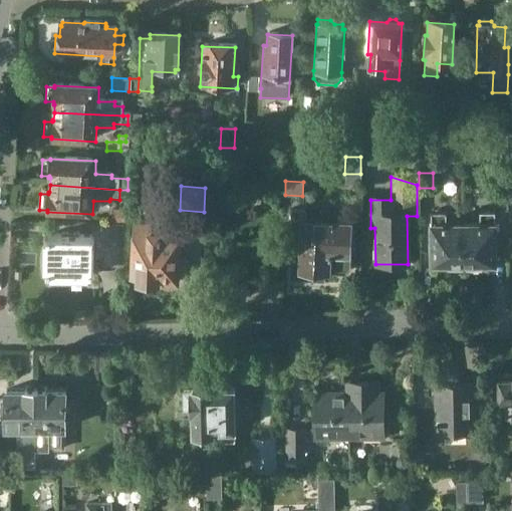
[(111,224),(123,225),(124,211),(112,211),(111,224)]
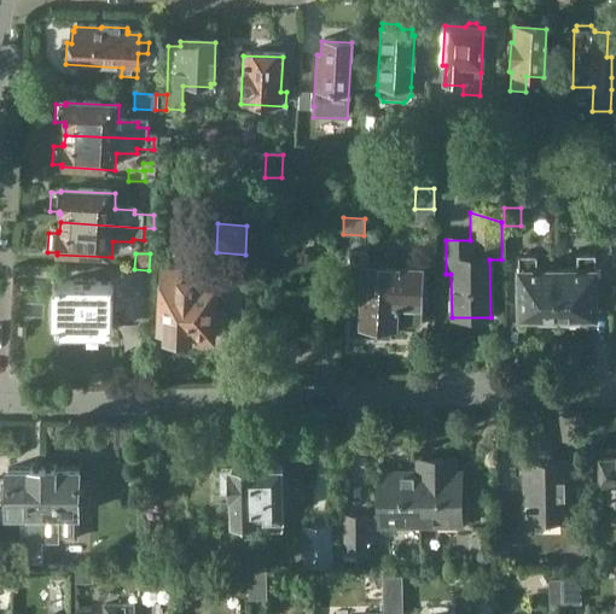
[(360,294),(359,328),(358,339),(383,340),(383,328),(413,329),(420,323),(422,297),(424,297),(424,280),(423,280),(423,268),(366,265),(366,255),(350,255),(348,294),(360,294)]
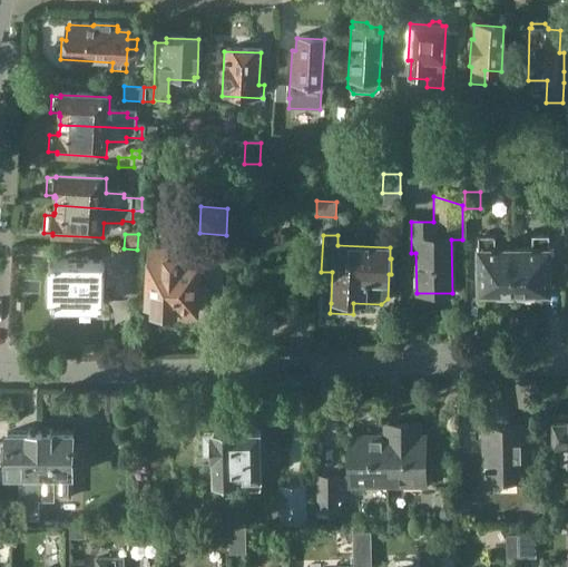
[(513,301),(512,251),(495,251),(495,237),(478,237),(478,295),(493,295),(493,301),(513,301)]
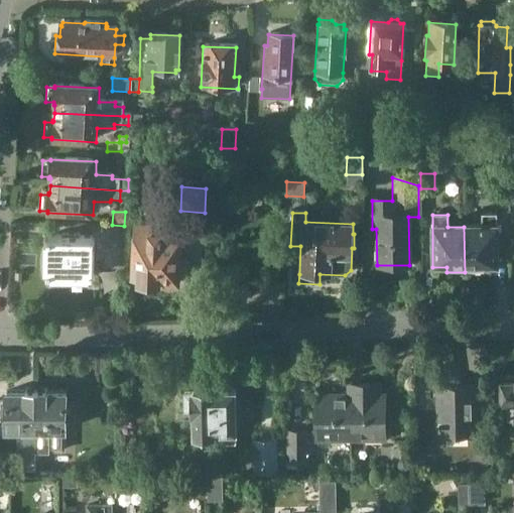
[(464,227),(465,272),(483,272),(483,267),(496,267),(496,215),(480,215),(480,227),(464,227)]
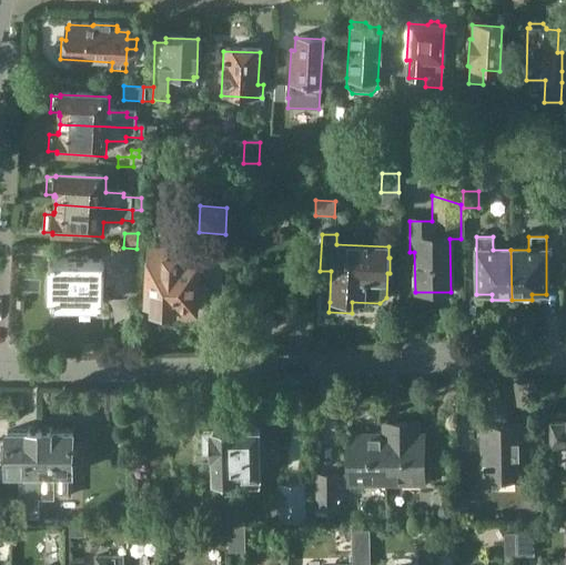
[(148,248),(147,280),(144,280),(144,292),(152,292),(151,309),(153,309),(153,310),(157,315),(168,315),(172,312),(172,311),(194,311),(194,306),(206,306),(206,286),(195,286),(195,263),(175,262),(175,260),(174,260),(174,255),(163,255),(163,248),(148,248)]
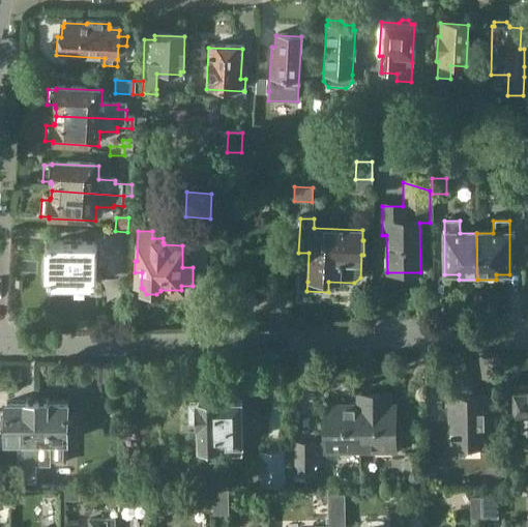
[(96,233),(96,244),(79,244),(79,242),(62,241),(62,244),(49,243),(49,264),(48,264),(45,268),(45,272),(47,275),(49,276),(49,282),(50,282),(50,291),(53,293),(65,293),(68,291),(68,281),(95,281),(106,281),(106,279),(126,279),(127,233),(96,233)]
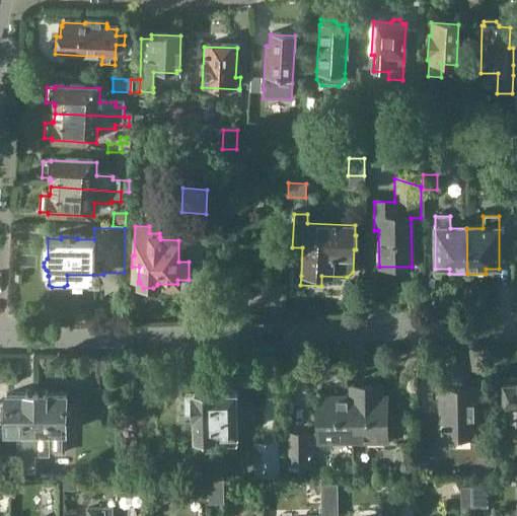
[(350,388),(350,400),(351,443),(384,442),(384,399),(378,400),(378,388),(350,388)]
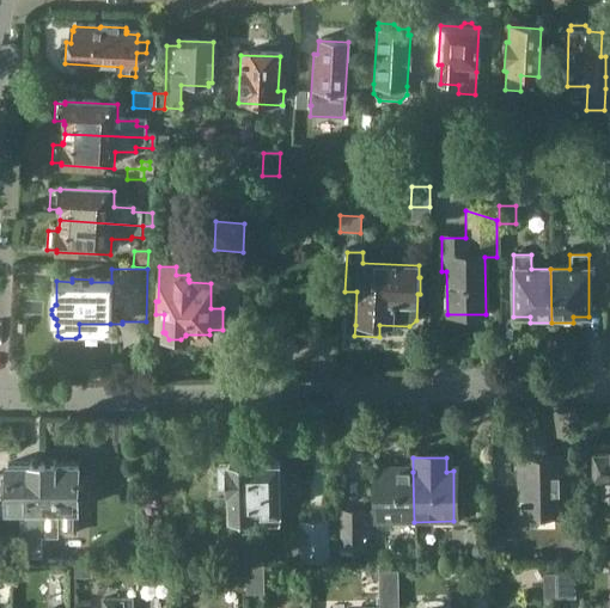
[(609,458),(591,459),(591,485),(609,484),(609,458)]
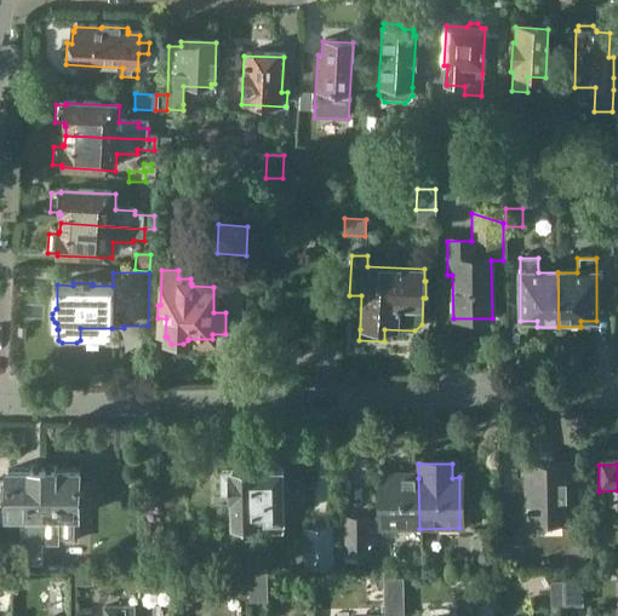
[(550,465),(526,466),(525,523),(567,523),(566,465),(550,465)]
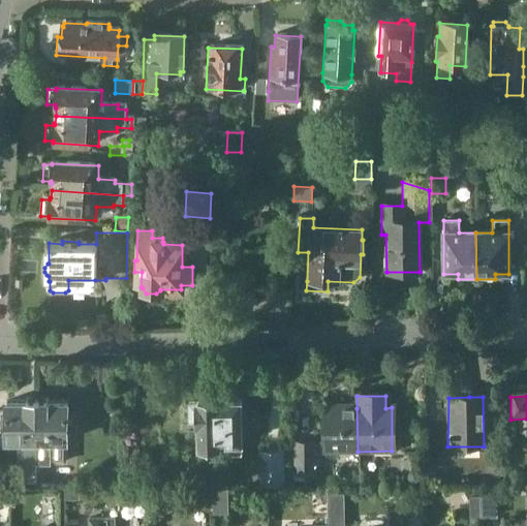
[(225,452),(225,456),(241,455),(240,444),(241,444),(240,402),(217,403),(217,401),(196,402),(197,403),(196,403),(196,405),(188,405),(188,425),(196,424),(196,425),(197,425),(198,446),(199,446),(199,457),(217,456),(217,452),(225,452)]
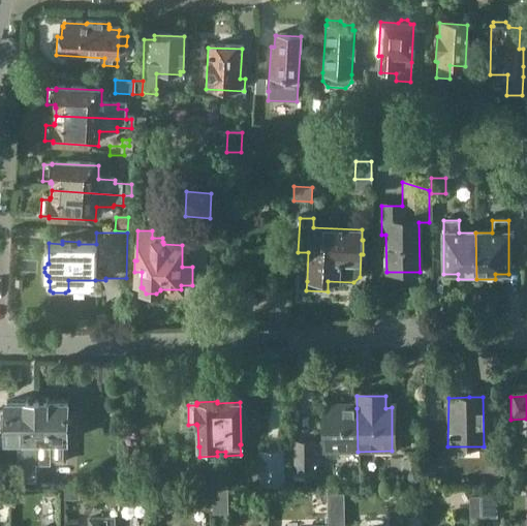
[(33,484),(34,466),(34,402),(24,402),(24,404),(4,403),(4,412),(0,411),(0,432),(3,432),(3,442),(20,442),(20,447),(14,447),(14,484),(33,484)]
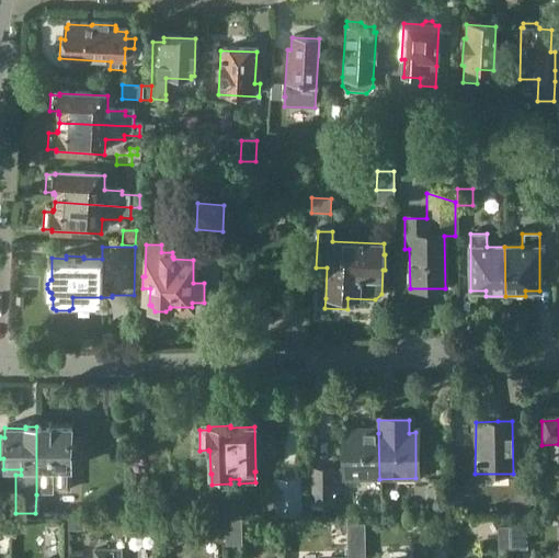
[(36,426),(36,494),(50,494),(50,492),(67,493),(67,471),(68,471),(68,462),(78,462),(78,440),(69,440),(69,430),(48,429),(48,426),(36,426)]
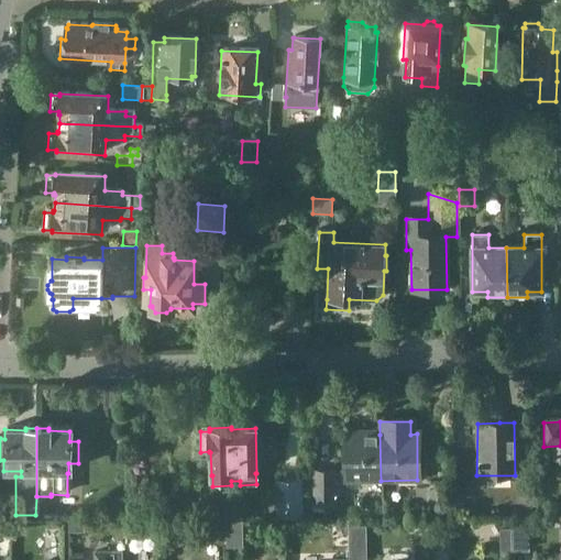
[(381,481),(380,435),(343,435),(344,481),(381,481)]
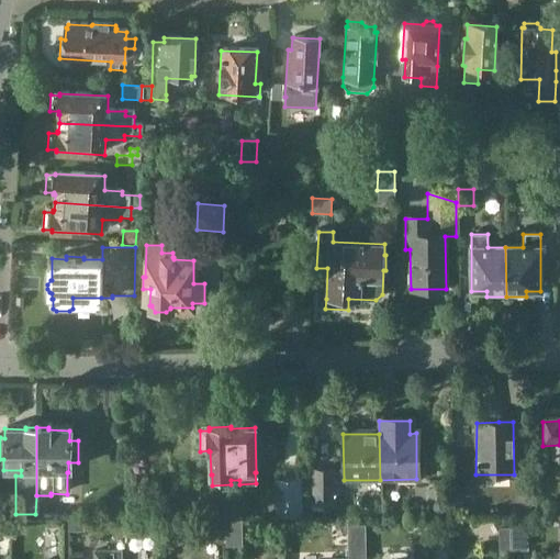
[(313,471),(313,505),(331,505),(331,471),(313,471)]
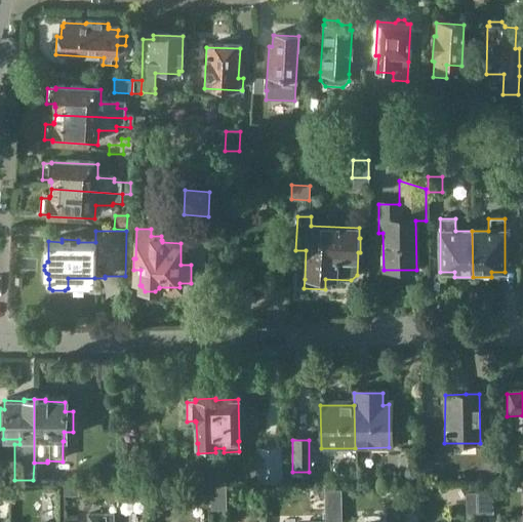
[(278,453),(256,454),(257,484),(280,483),(278,453)]
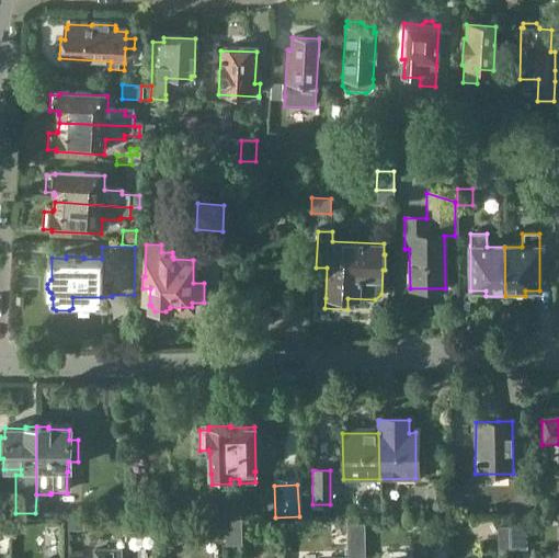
[(0,537),(10,538),(10,519),(0,519),(0,537)]
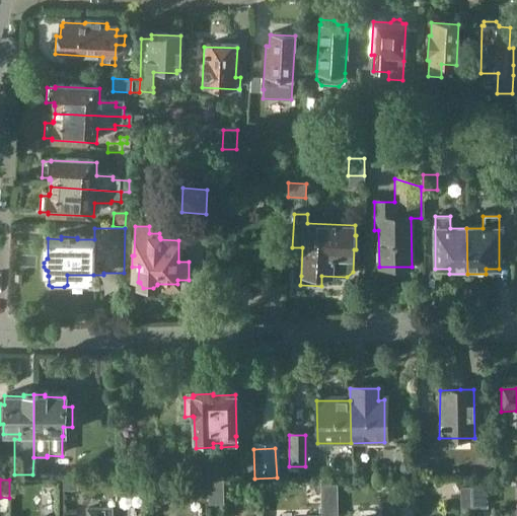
[(76,481),(63,481),(63,494),(76,494),(76,481)]
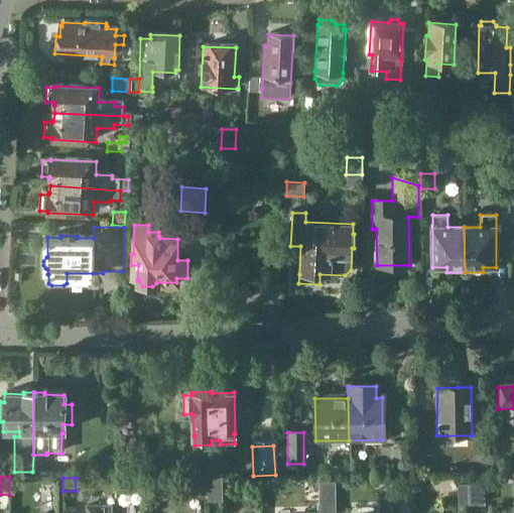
[(469,478),(469,506),(484,506),(483,478),(469,478)]
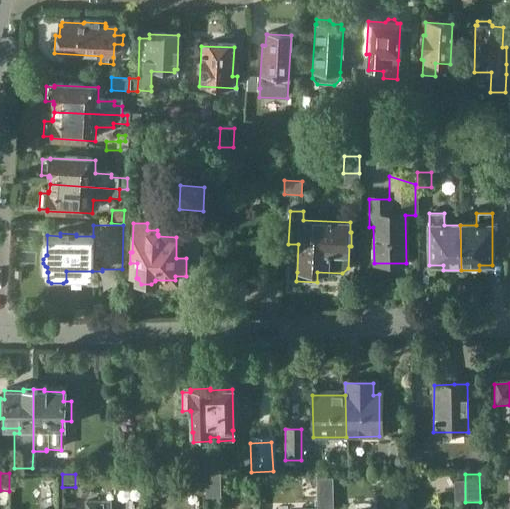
[(218,480),(206,481),(206,502),(219,501),(218,480)]
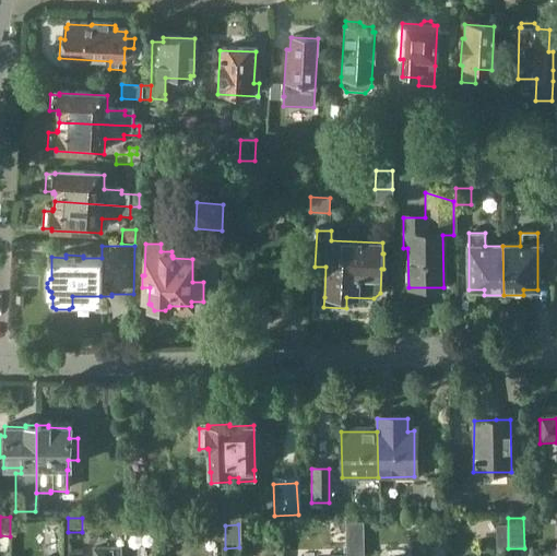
[(495,528),(495,549),(506,549),(506,527),(495,528)]
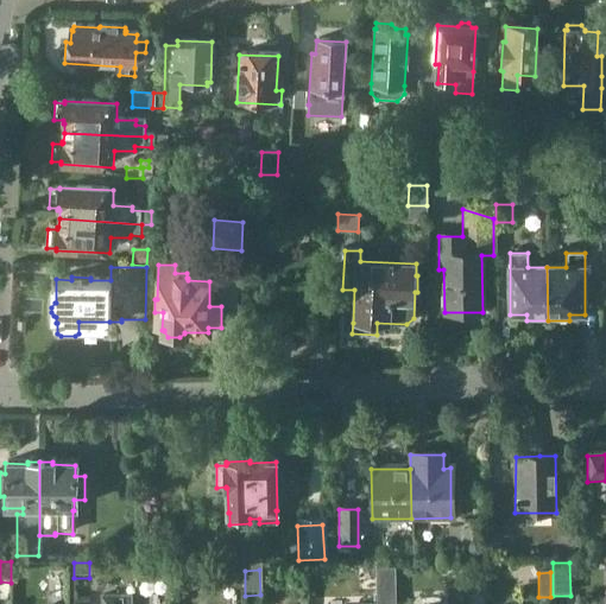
[(376,597),(392,593),(391,589),(395,589),(395,574),(373,574),(374,597),(376,597)]
